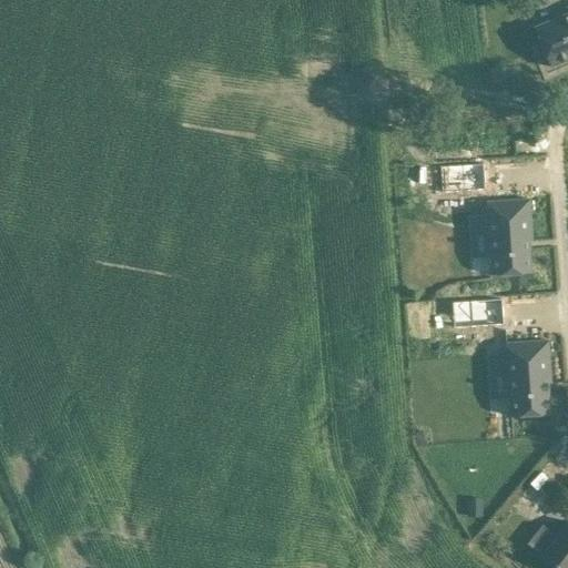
[(567,12),(534,28),(549,67),(567,59),(567,12)]
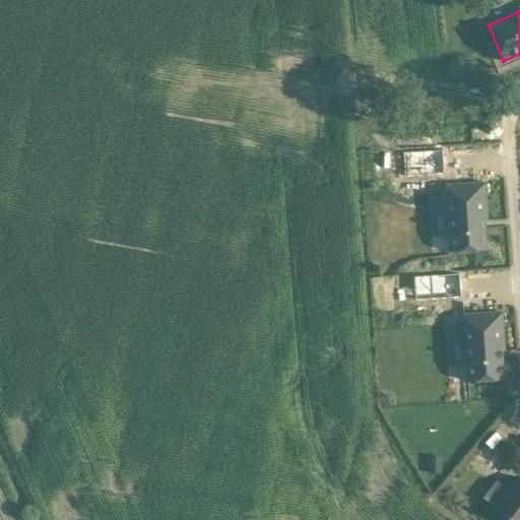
[(443,148),(402,151),(404,177),(445,174),(443,148)]
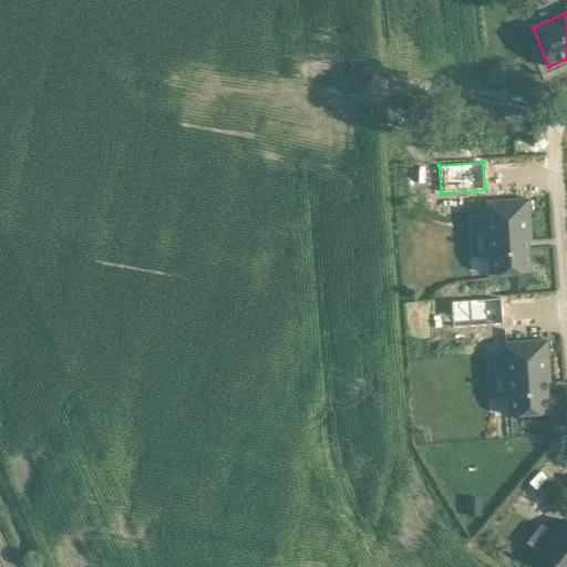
[(527,241),(531,241),(528,198),(486,202),(491,275),(529,271),(527,241)]
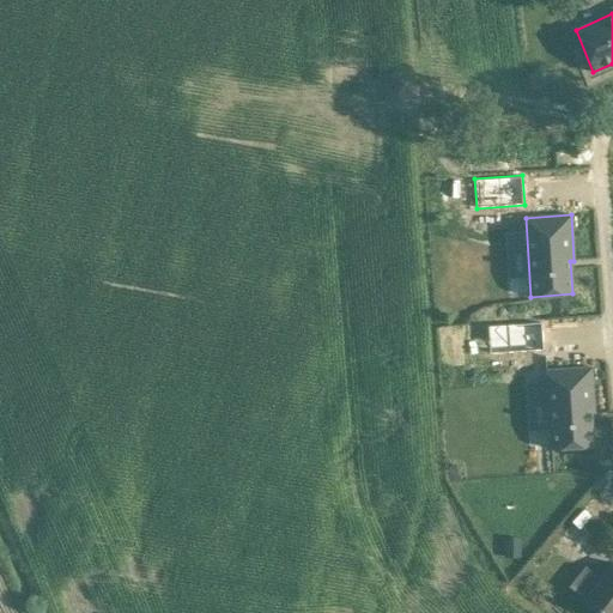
[(542,320),(485,323),(487,353),(544,350),(542,320)]
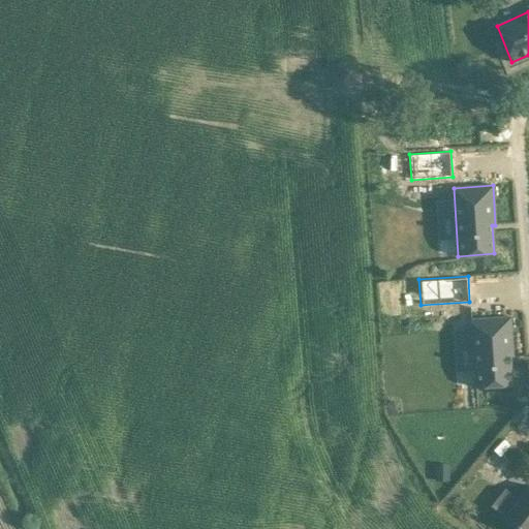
[(509,356),(512,356),(510,317),(470,319),(475,387),(511,385),(509,356)]
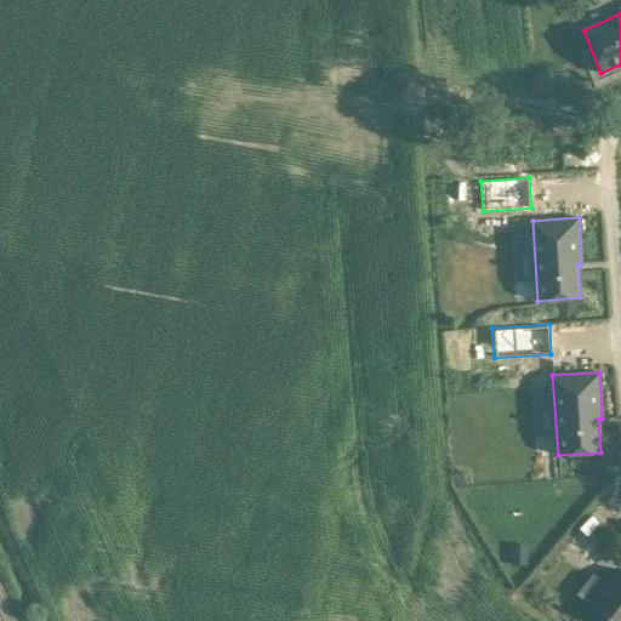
[(513,552),(513,563),(525,563),(525,552),(513,552)]
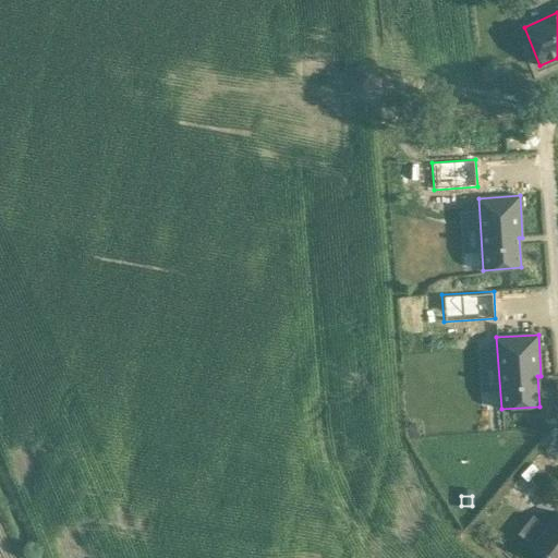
[(518,534),(532,545),(531,546),(546,557),(557,557),(557,511),(546,528),(532,517),(518,534)]
